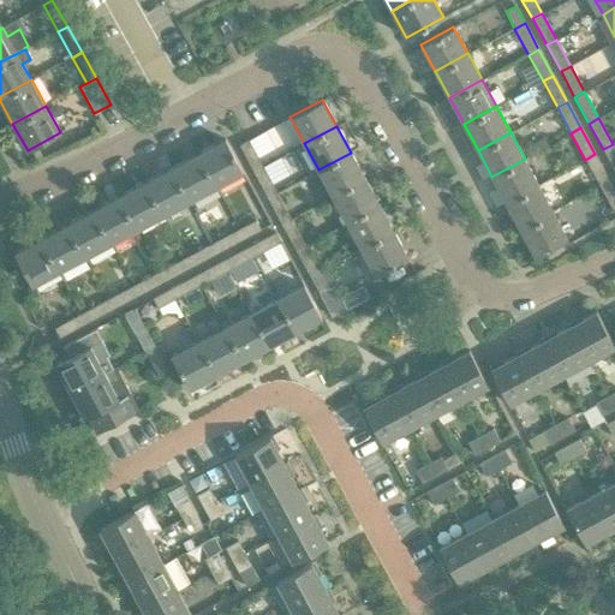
[(243,171),(231,149),(225,138),(199,153),(216,185),(243,171)]
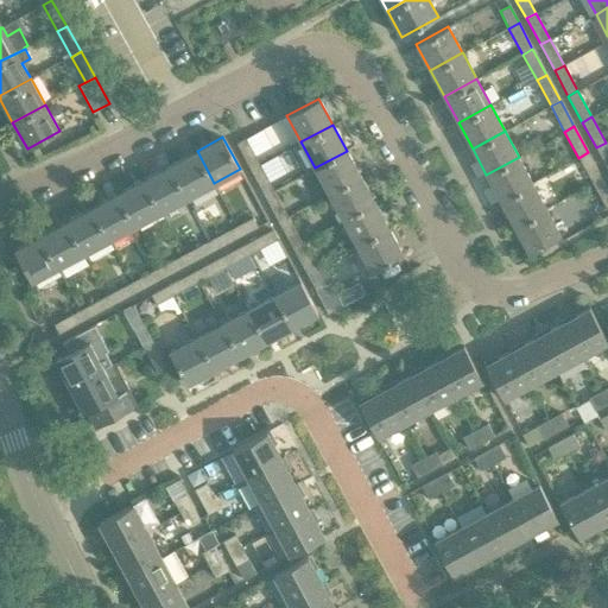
[(251,170),(260,164),(246,138),(236,143),(251,170)]
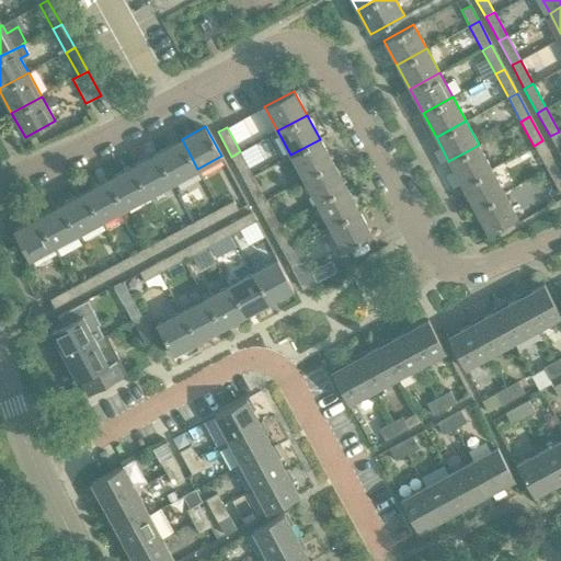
[(560,157),(560,136),(559,132),(550,136),(560,157)]
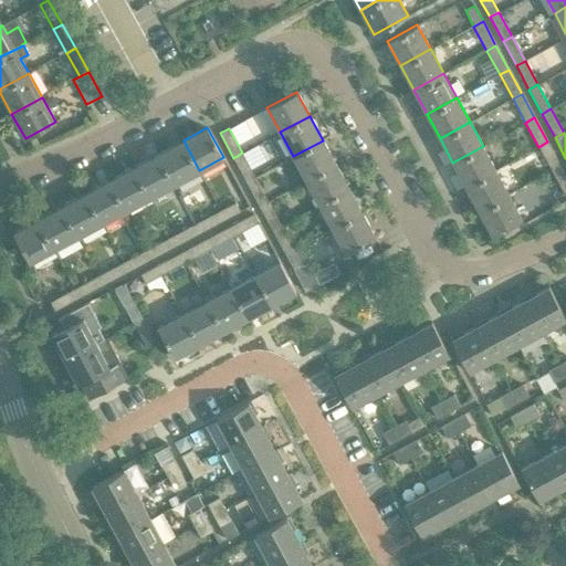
[(175,184),(199,170),(184,140),(159,154),(175,184)]
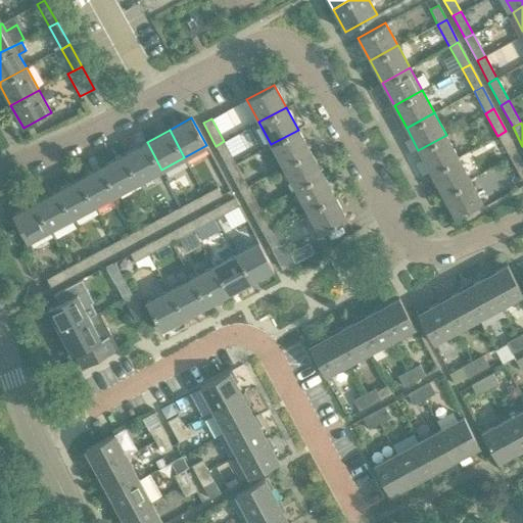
[(311,152),(298,130),(271,144),(283,167),(311,152)]
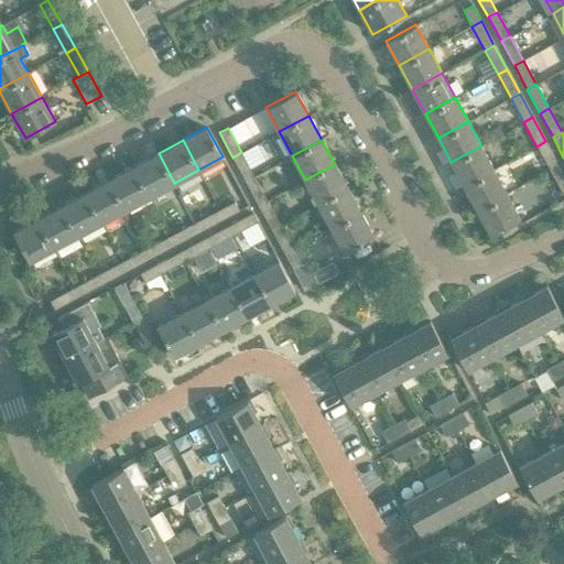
[(550,170),(559,165),(545,141),(537,147),(550,170)]
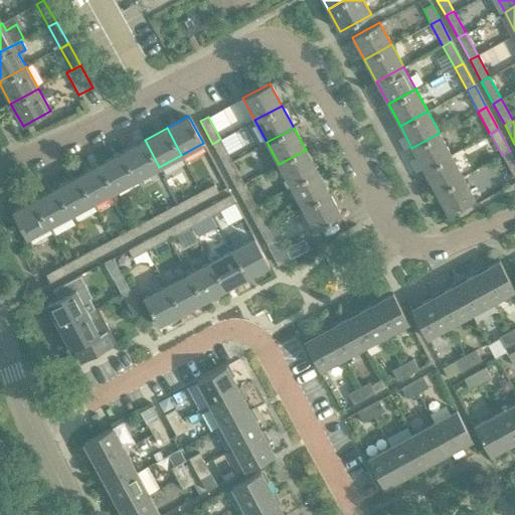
[(452,155),(451,154),(440,133),(411,148),(423,170),(452,155)]
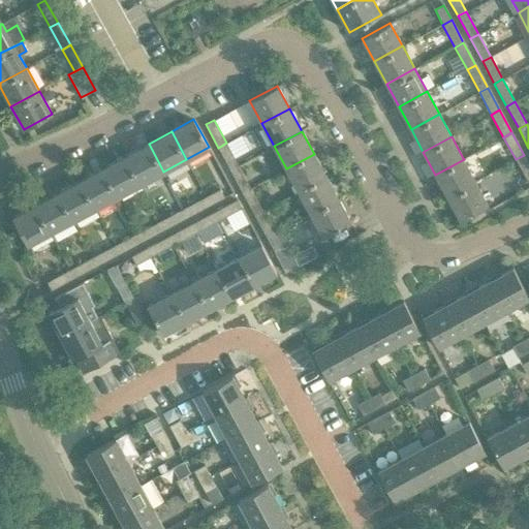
[(239,165),(227,144),(226,143),(218,148),(229,170),(239,165)]
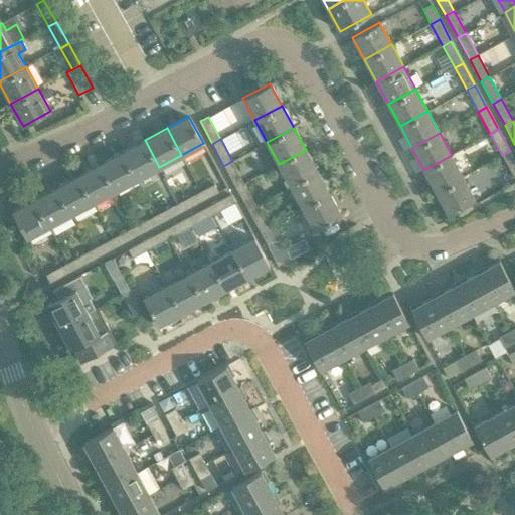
[(137,179),(159,167),(145,140),(123,152),(137,179)]
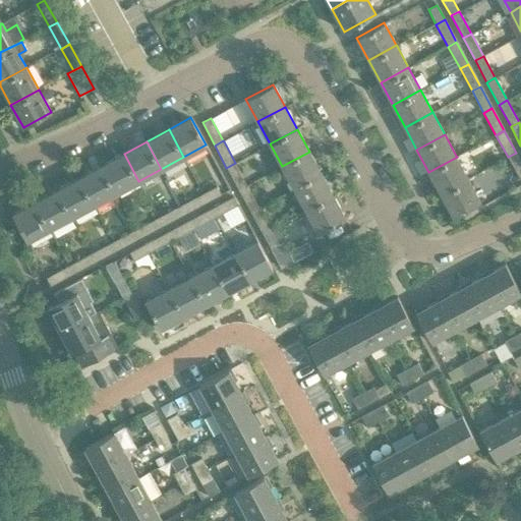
[(322,173),(309,152),(282,166),(294,188),(322,173)]
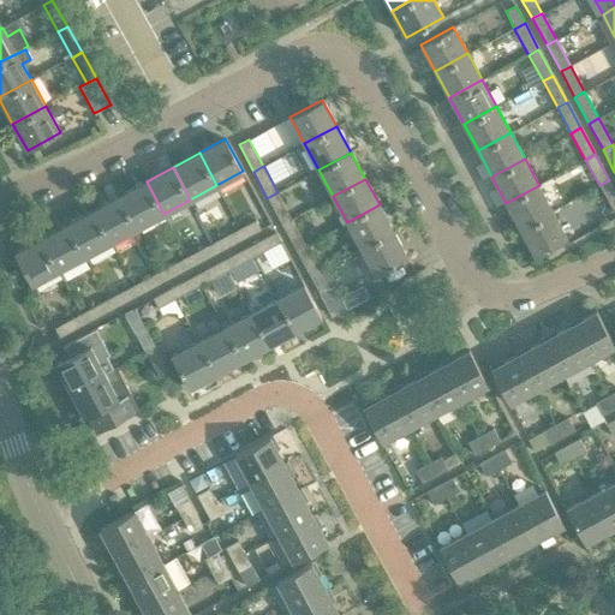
[(614,213),(614,212),(614,191),(609,180),(599,185),(614,213)]
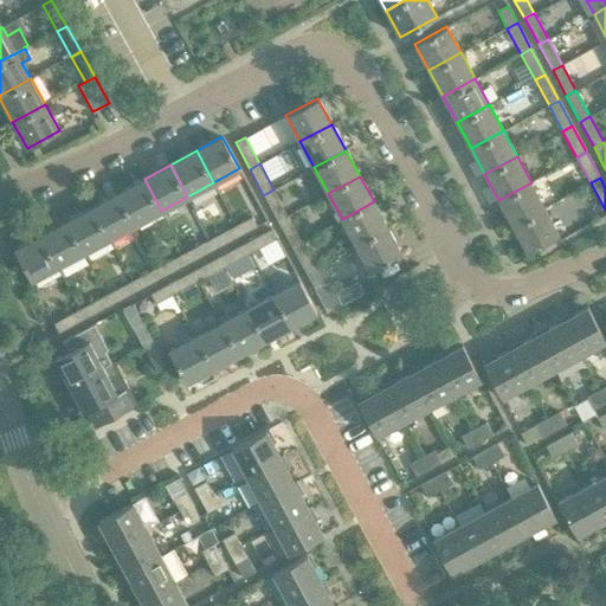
[(135,225),(161,211),(144,179),(118,192),(135,225)]
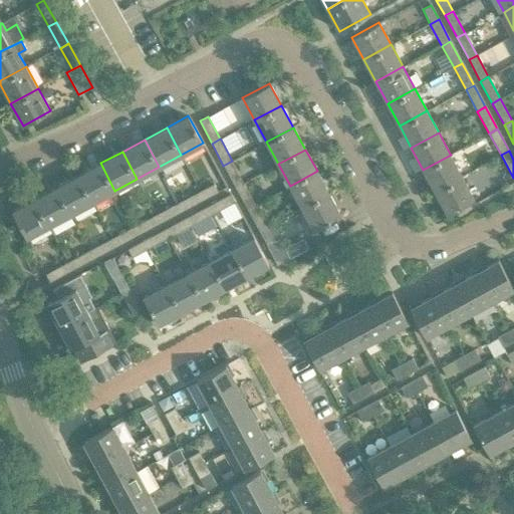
[(462,177),(462,176),(451,155),(423,170),(435,192),(462,177)]
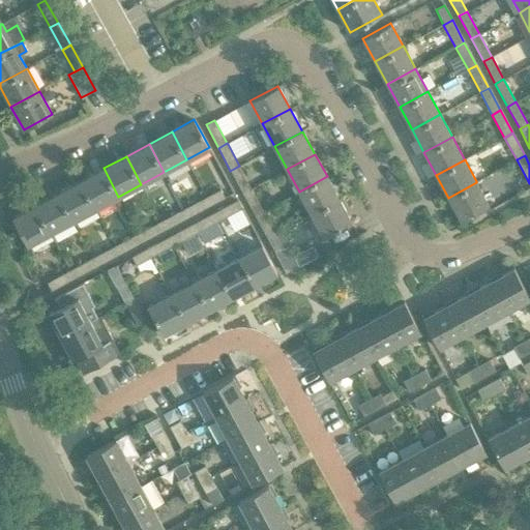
[(242,193),(252,188),(239,166),(230,171),(242,193)]
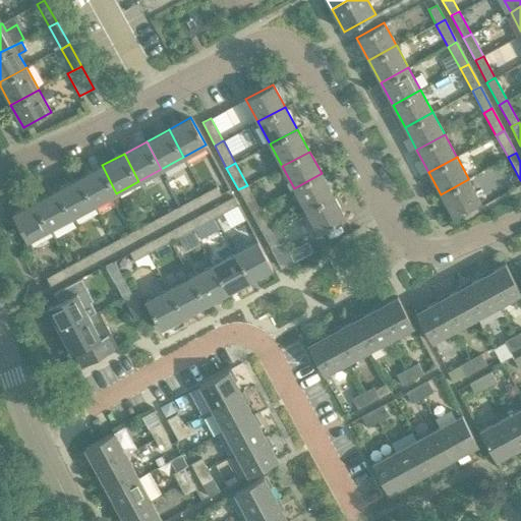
[(94,206),(116,193),(102,165),(79,177),(94,206)]
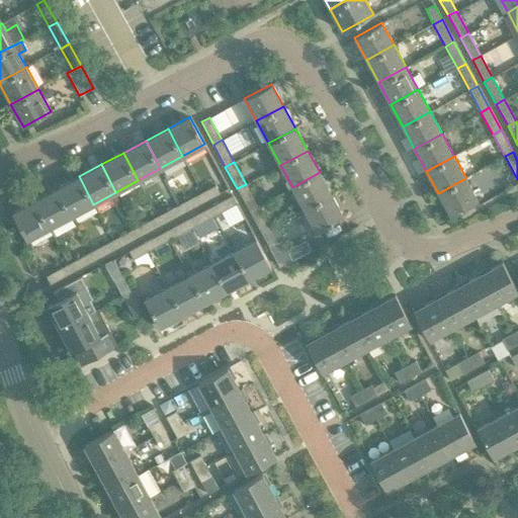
[(332,195),(331,194),(320,172),(292,187),(305,209),(332,195)]
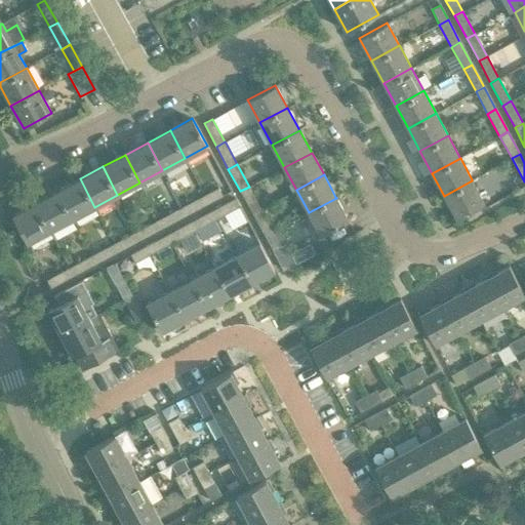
[(72,218),(94,207),(80,178),(57,191),(72,218)]
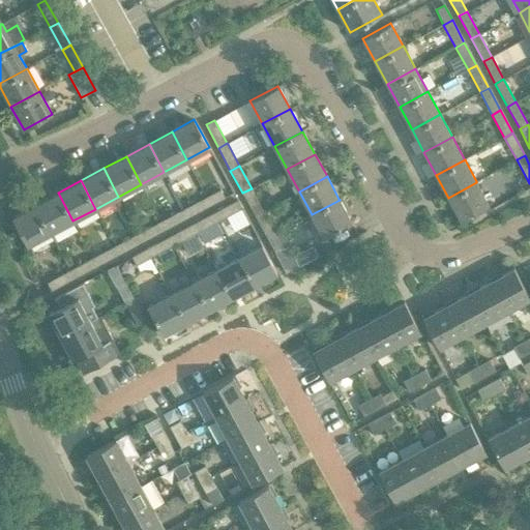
[(476,182),(448,198),(461,221),(489,205),(476,182)]
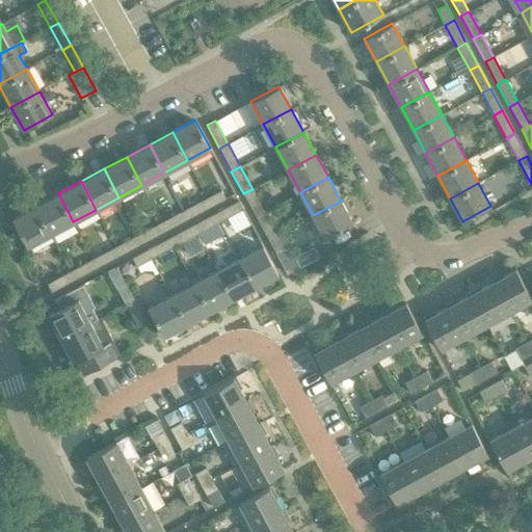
[(206,197),(211,206),(225,198),(221,189),(206,197)]
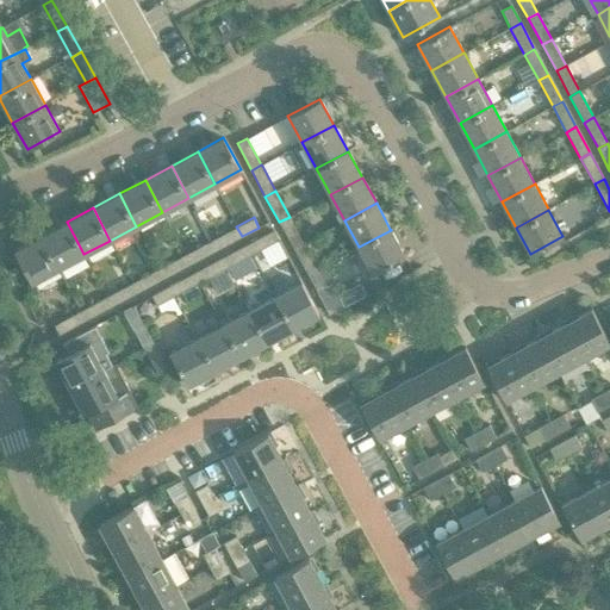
[(293,248),(303,242),(290,217),(279,222),(293,248)]
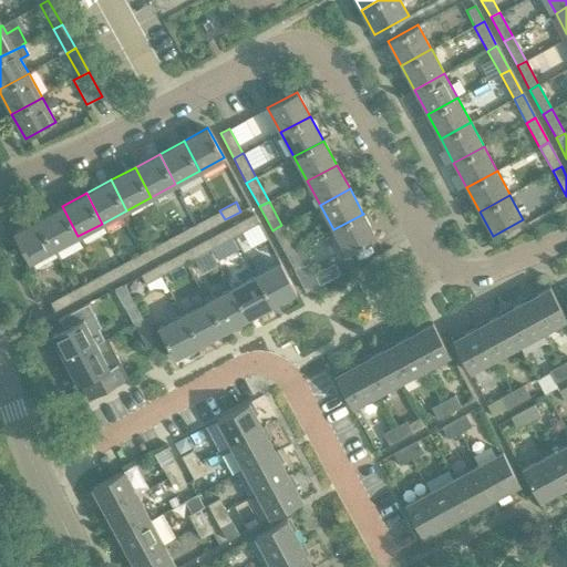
[(53,249),(78,236),(62,206),(38,219),(53,249)]
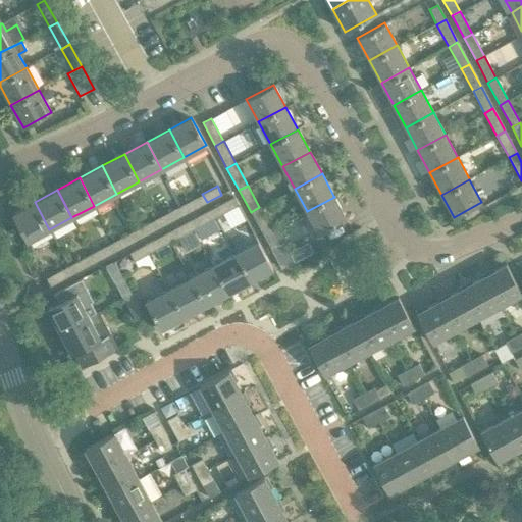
[(185,214),(207,202),(202,194),(180,206),(185,214)]
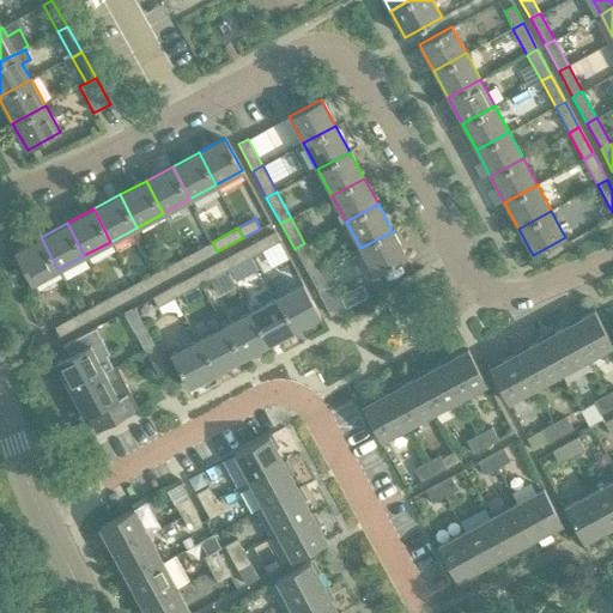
[(283,252),(278,242),(280,241),(274,231),(247,246),(253,255),(271,246),(275,255),(283,252)]
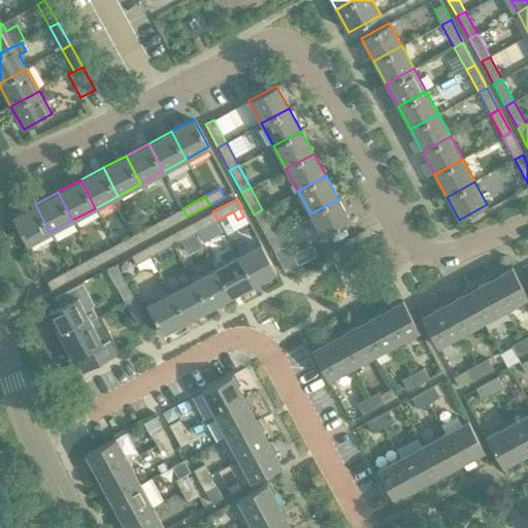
[(322,236),(351,222),(338,199),(310,213),(322,236)]
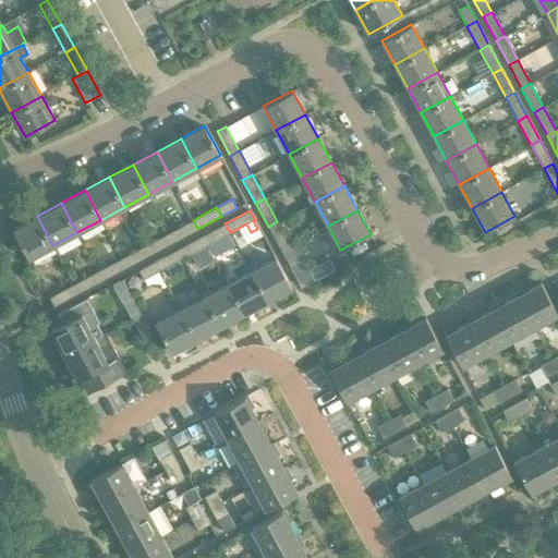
[(28,258),(52,245),(37,216),(12,229),(28,258)]
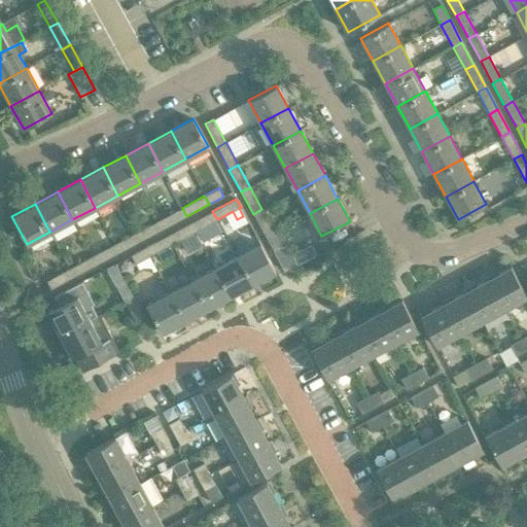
[(164,229),(186,216),(182,208),(160,220),(164,229)]
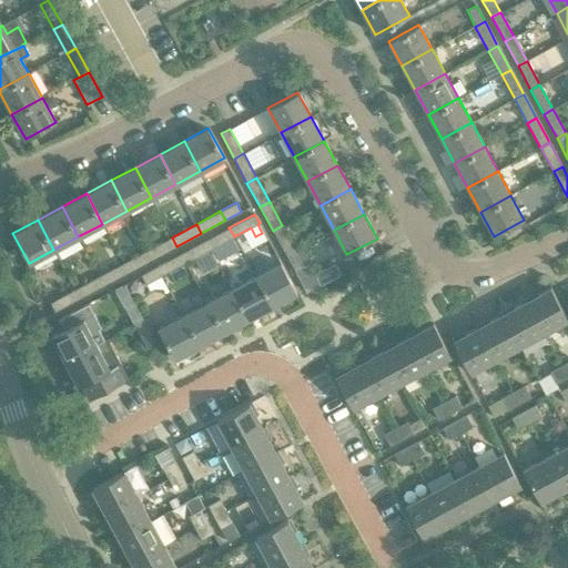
[(286,255),(295,250),(282,225),(273,231),(286,255)]
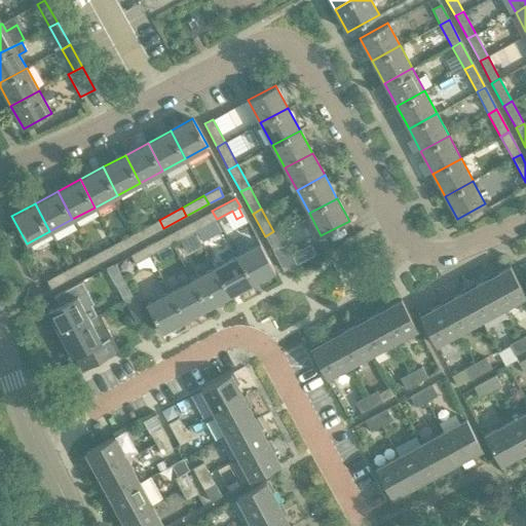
[(213,222),(217,219),(212,211),(190,223),(194,231),(195,230),(202,243),(220,234),(213,222)]
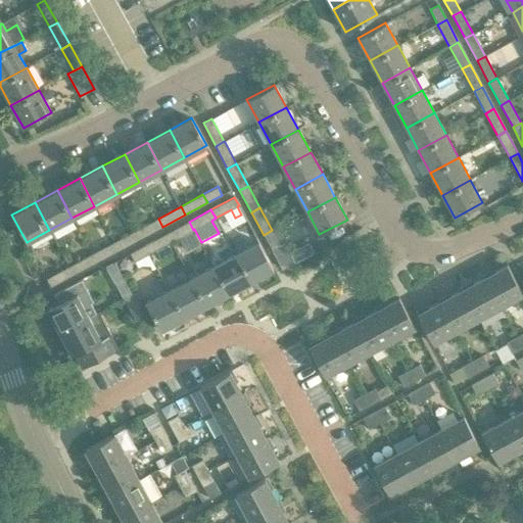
[(141,238),(162,227),(158,219),(136,230),(141,238)]
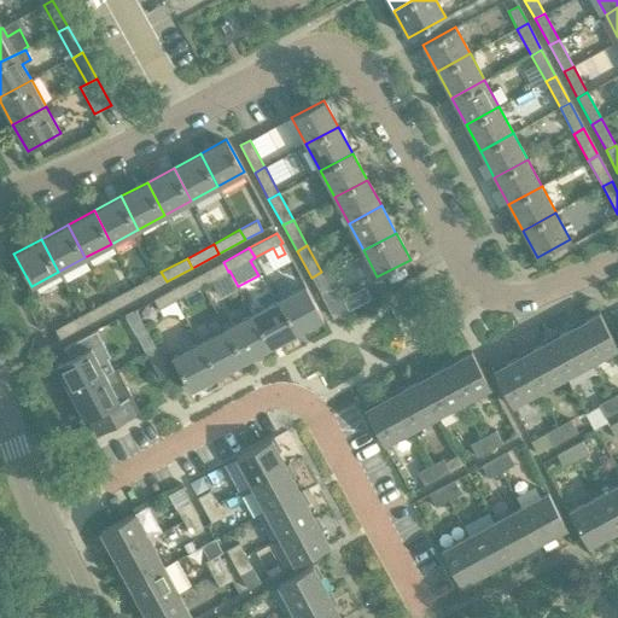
[(202,286),(228,272),(223,262),(197,275),(202,286)]
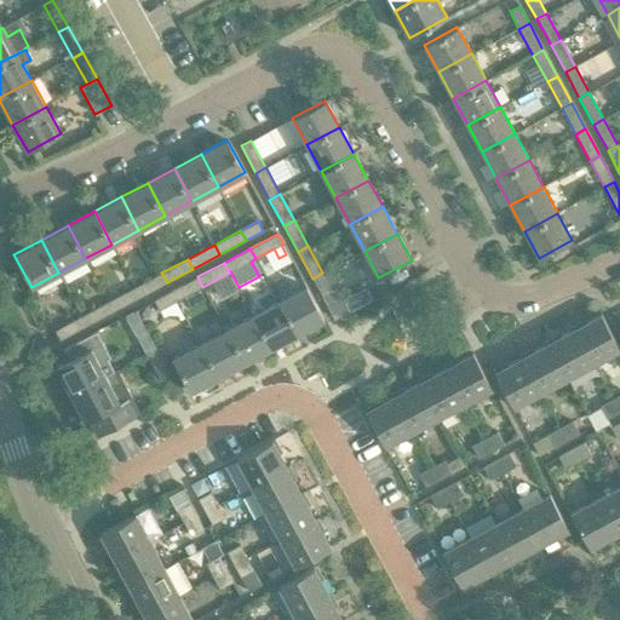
[(343,300),(336,287),(339,286),(332,271),(323,275),(322,273),(313,279),(333,319),(349,310),(369,299),(365,290),(343,300)]
